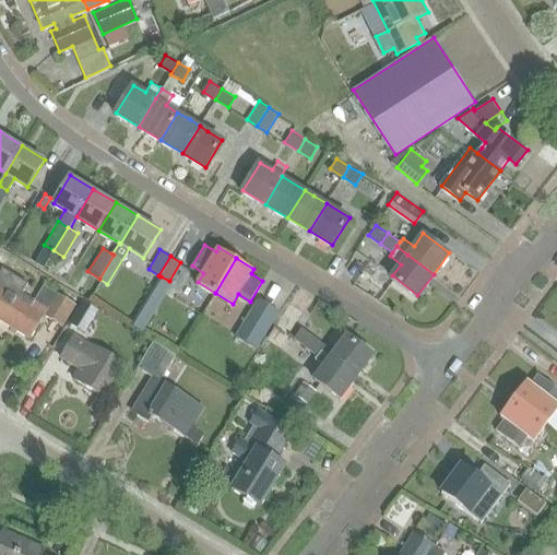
[(0,317),(32,337),(45,315),(62,325),(74,304),(43,283),(33,298),(22,291),(27,281),(3,267),(0,271),(0,317)]
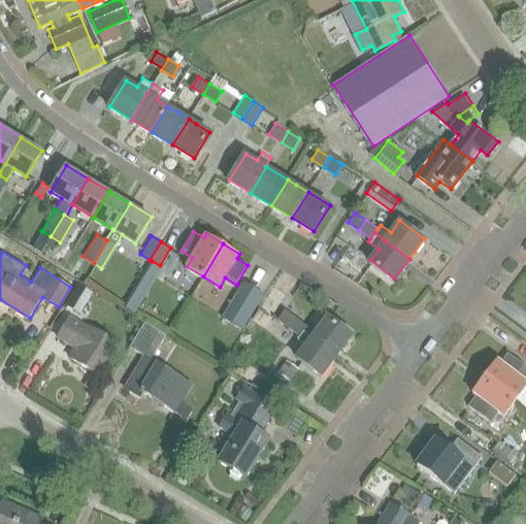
[(152,261),(146,268),(158,275),(163,267),(160,265),(152,261)]
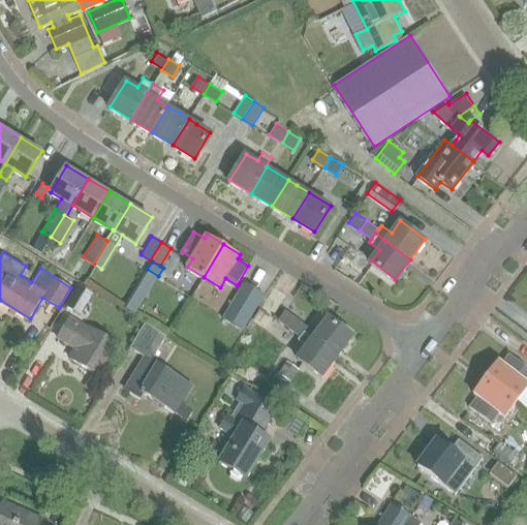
[(247,326),(266,294),(244,281),(225,313),(247,326)]
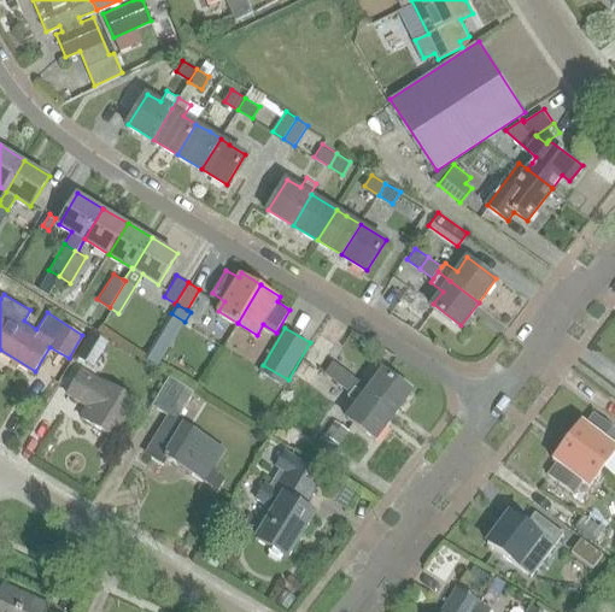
[(93,329),(77,354),(94,364),(110,340),(93,329)]
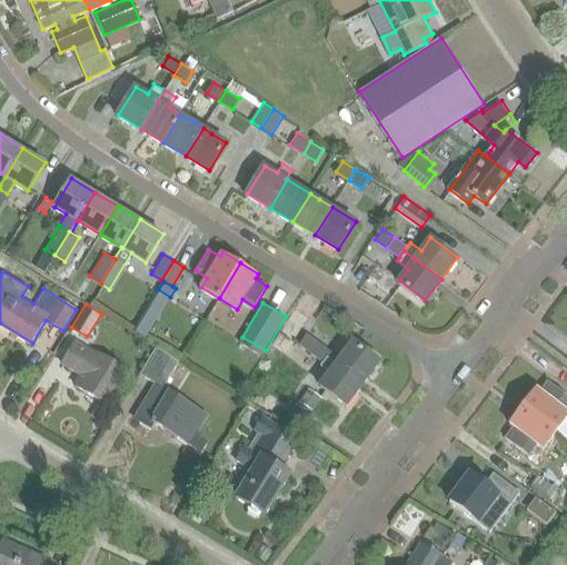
[(327,355),(330,350),(306,331),(305,333),(300,329),(309,314),(295,305),(279,329),(294,338),(298,340),(297,342),(321,360),(327,355)]
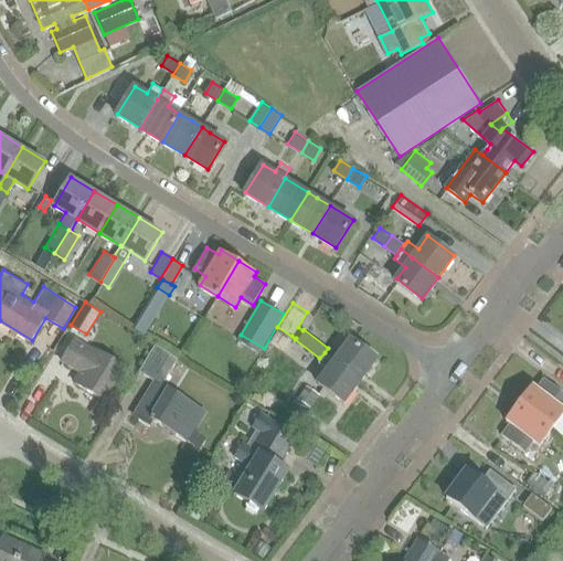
[(147,304),(134,325),(146,332),(159,311),(147,304)]
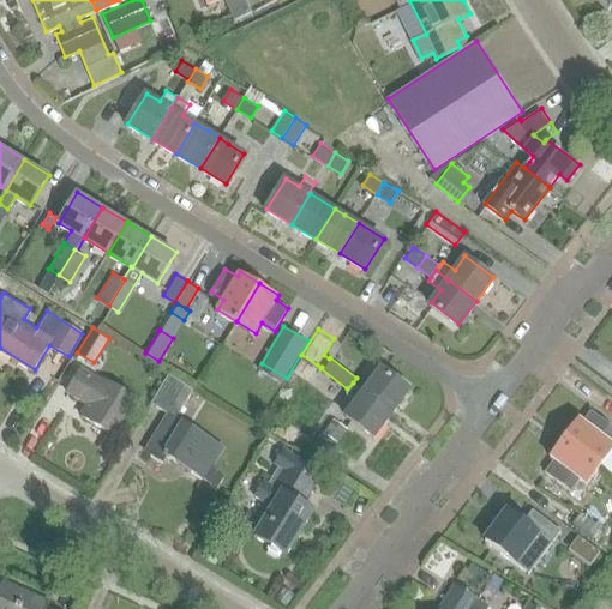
[(114,433),(136,398),(105,378),(103,380),(83,367),(69,390),(89,403),(83,414),(114,433)]
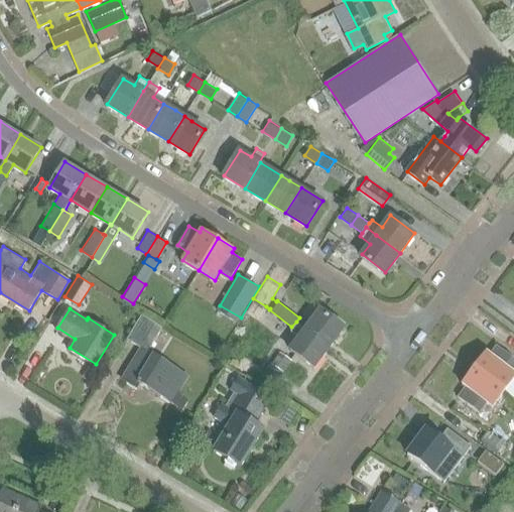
[(330,347),(345,327),(320,308),(305,329),(330,347)]
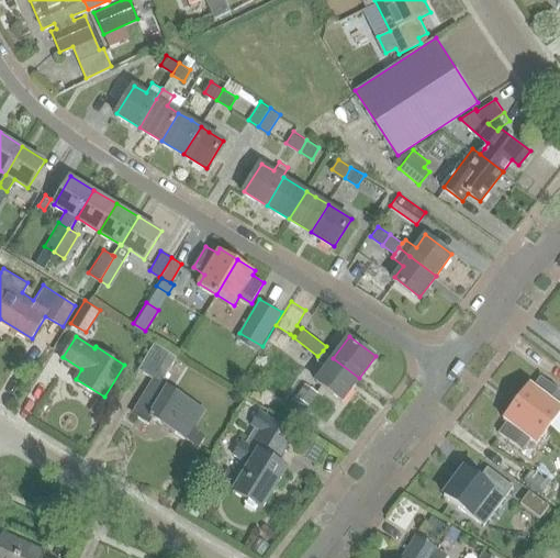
[(206,409),(160,380),(176,355),(154,341),(136,368),(154,379),(135,409),(138,411),(138,414),(149,422),(153,415),(189,438),(206,409)]
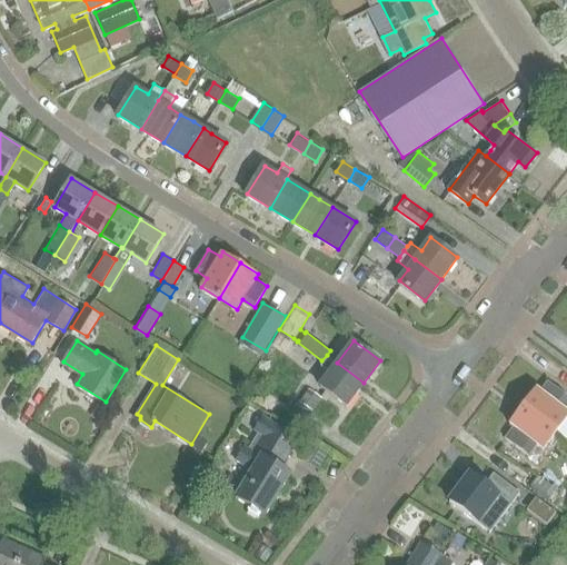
[(337,363),(327,355),(321,360),(319,364),(330,372),(321,384),(348,404),(364,383),(337,363)]
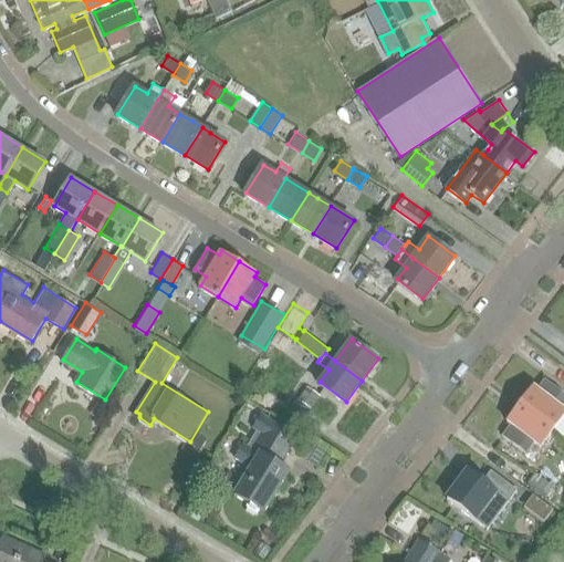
[(563,392),(555,386),(542,376),(521,403),(554,428),(563,414),(563,392)]
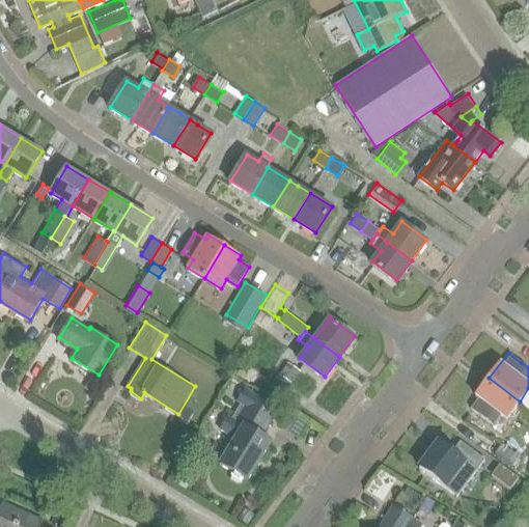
[(293,382),(301,368),(288,361),(280,375),(293,382)]
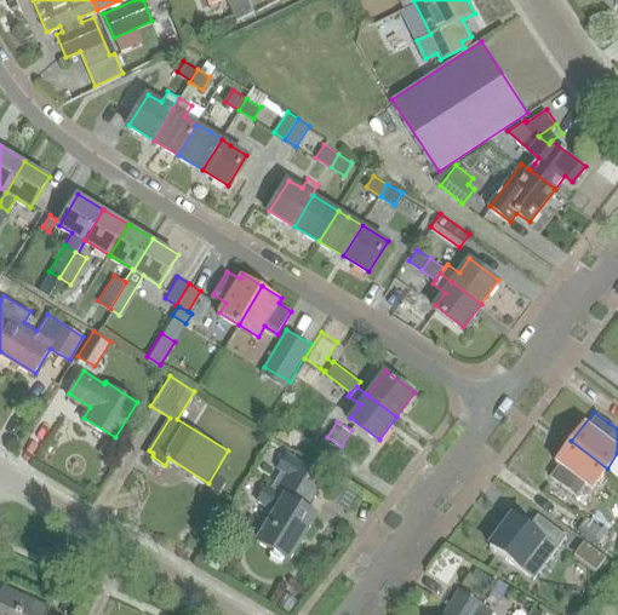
[(343,449),(322,436),(314,448),(336,461),(343,449)]
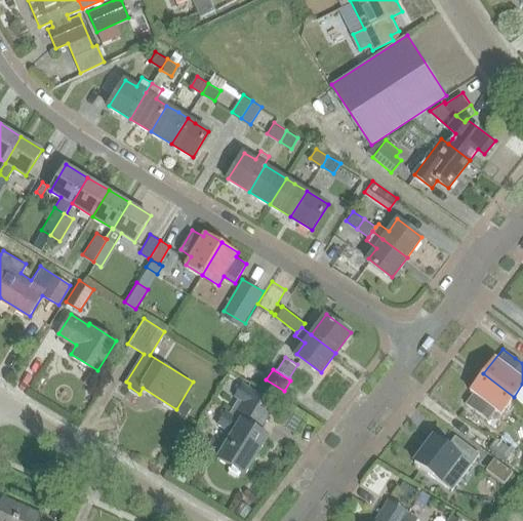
[(501,412),(514,397),(483,373),(472,390),(475,392),(468,402),(488,417),(495,407),(501,412)]
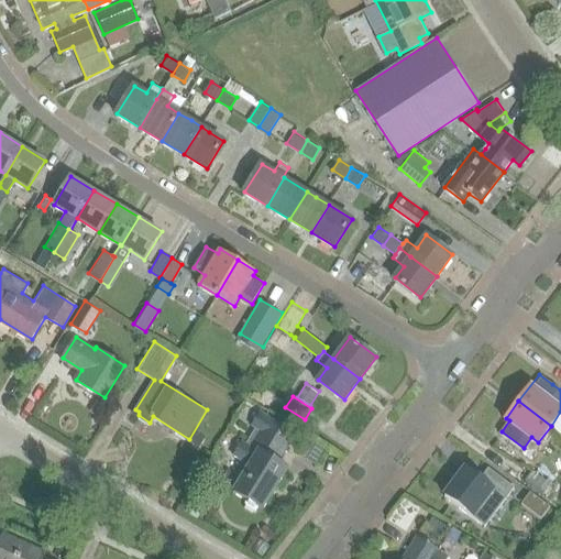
[(288,467),(278,461),(297,433),(263,410),(254,424),(257,426),(248,442),(244,440),(235,453),(252,463),(234,490),(263,507),(288,467)]
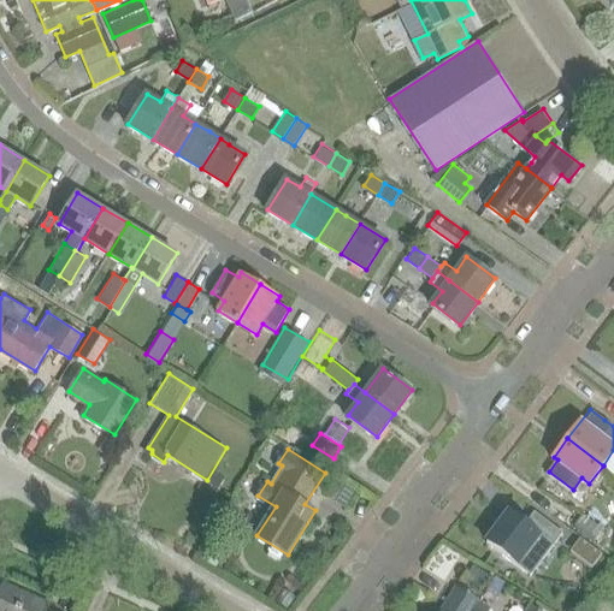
[(356,490),(347,484),(340,497),(349,503),(356,490)]
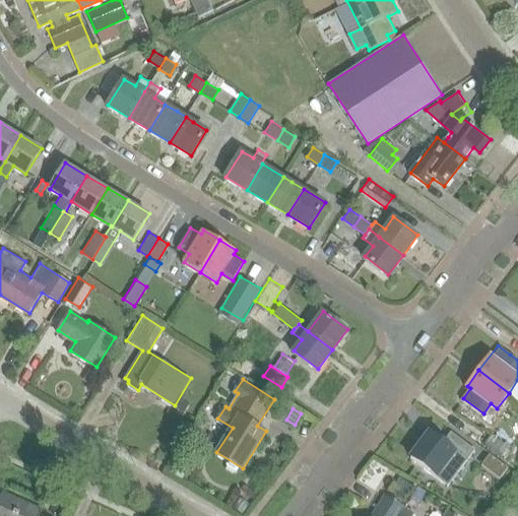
[(430,432),(411,456),(437,475),(449,485),(475,449),(452,430),(443,442),(430,432)]
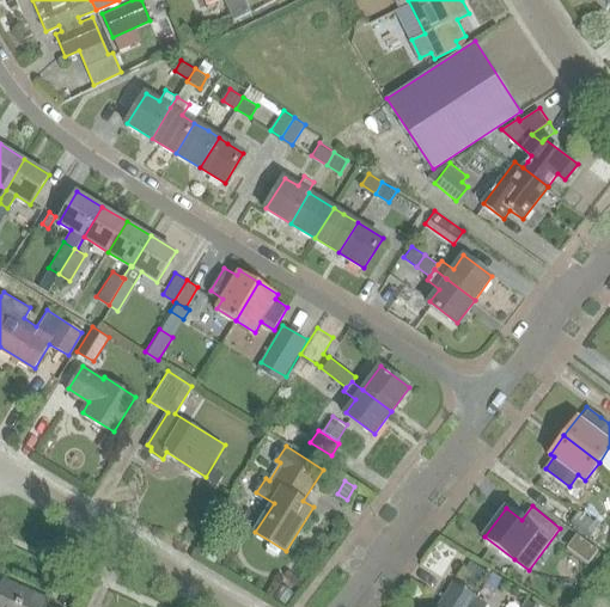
[(569,519),(590,534),(598,523),(578,508),(569,519)]
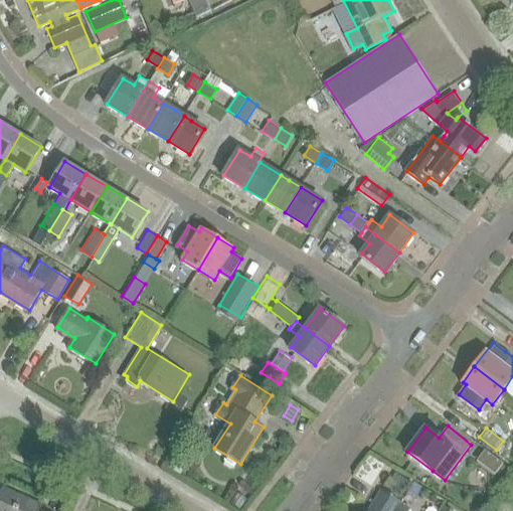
[(486,450),(478,460),(496,473),(503,463),(486,450)]
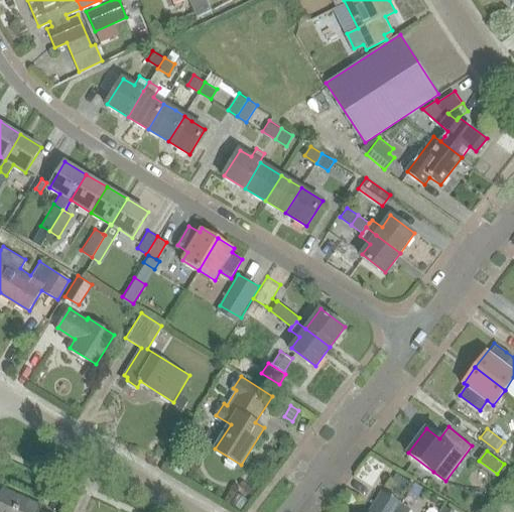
[(181,474),(187,464),(173,456),(167,466),(181,474)]
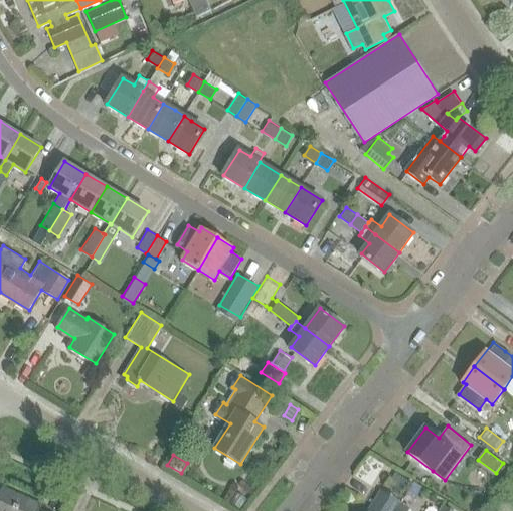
[(404,485),(390,476),(385,485),(399,493),(404,485)]
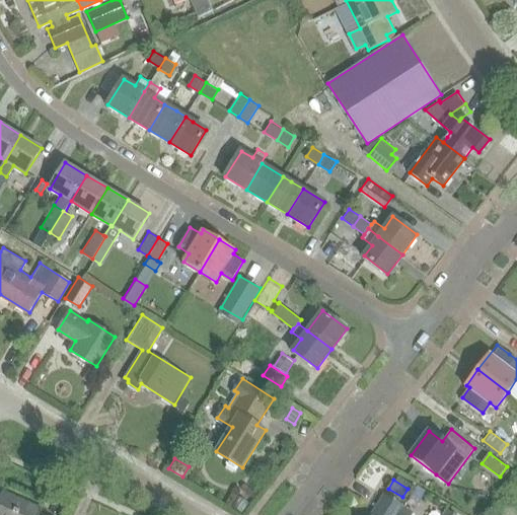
[(49,514),(41,511),(44,505),(5,488),(0,499),(0,514),(49,514)]
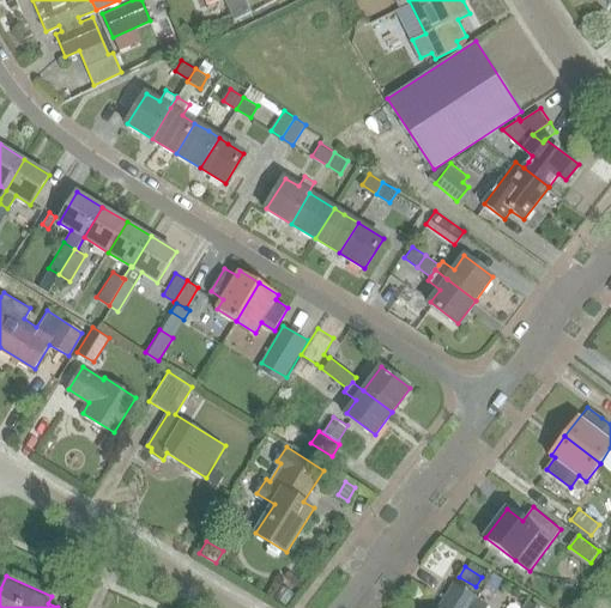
[(479,597),(479,596),(455,582),(439,607),(484,607),(488,602),(479,597)]
